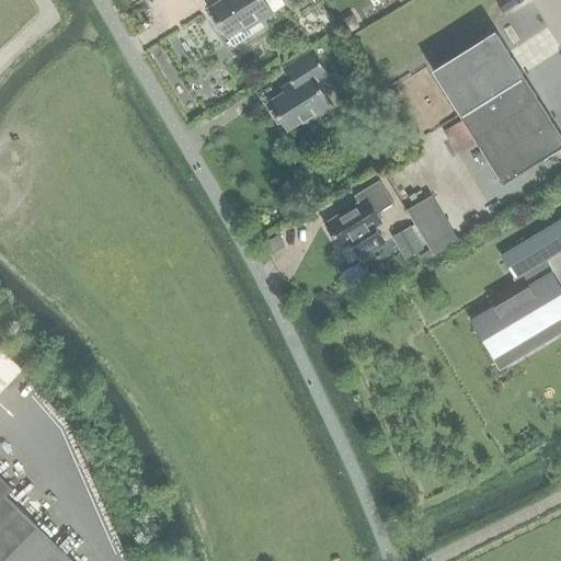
[(221,0),(208,9),(213,15),(208,18),(217,31),(220,29),(226,36),(232,47),(263,27),(259,21),(272,13),(263,0),(221,0)]
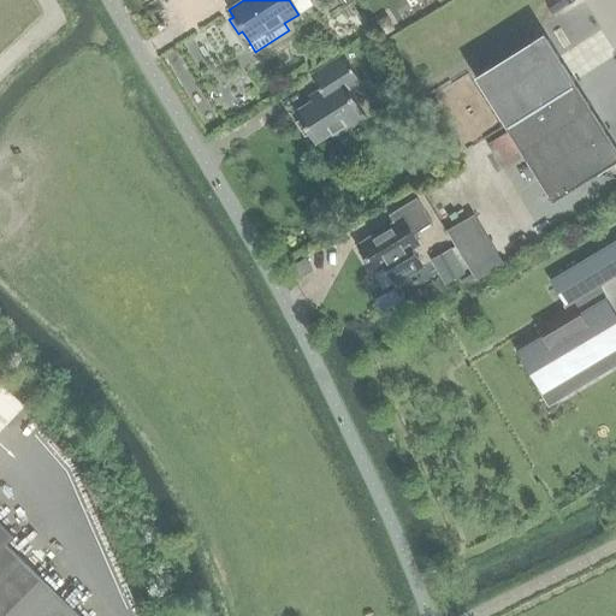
[(544,35),(475,78),(505,126),(575,83),(544,35)]
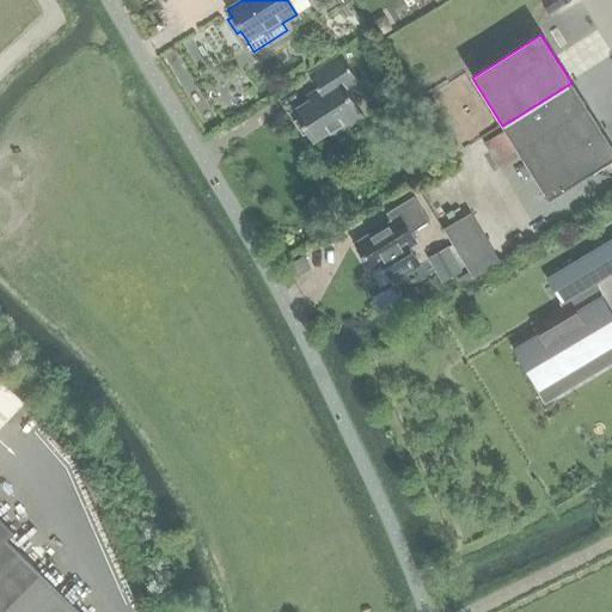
[(308,75),(320,95),(292,112),(297,120),(293,122),(301,136),(306,134),(312,142),(340,124),(342,129),(362,116),(346,90),(357,81),(341,55),(308,75)]
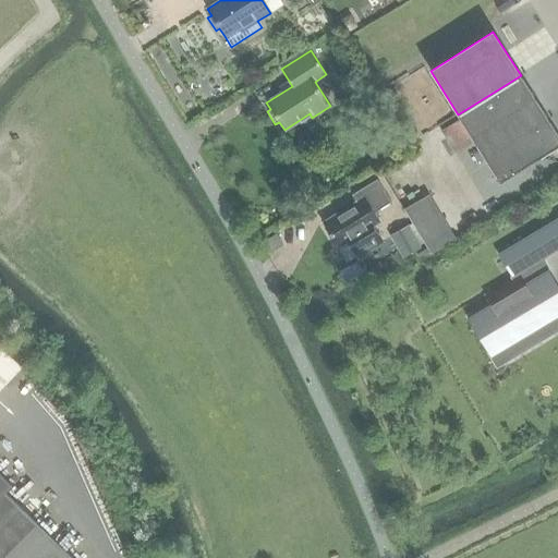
[(557,146),(557,133),(521,75),(458,114),(500,182),(557,146)]
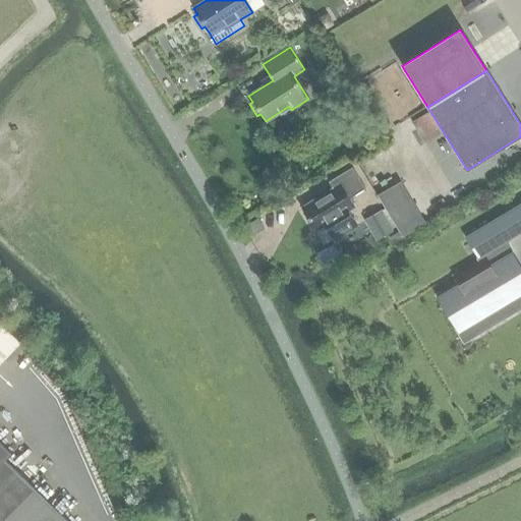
[(339,184),(301,208),(315,230),(353,207),(339,184)]
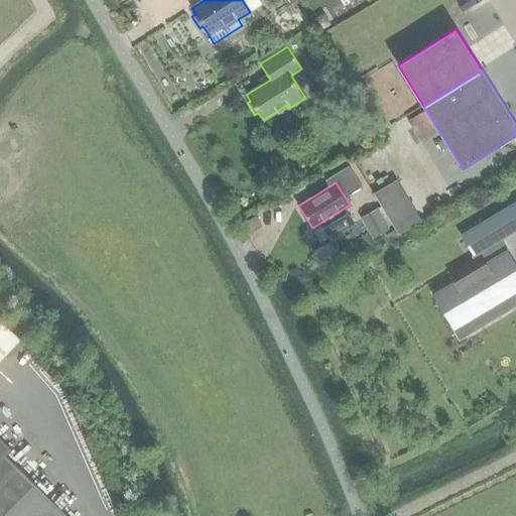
[(374,194),(388,217),(405,207),(391,183),(374,194)]
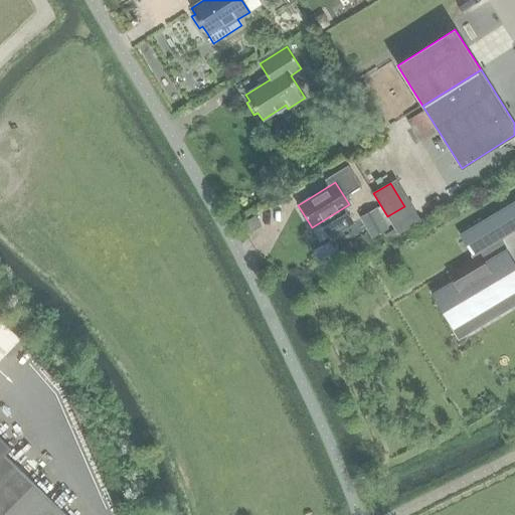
[(514,200),(501,209),(513,230),(514,228),(514,200)]
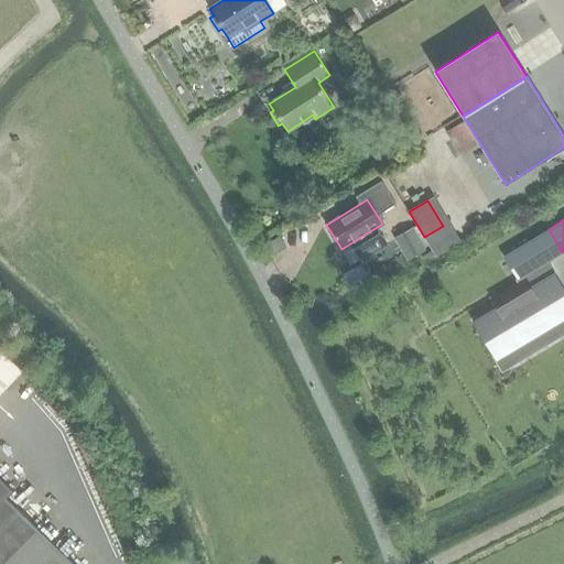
[(412,228),(393,239),(407,261),(425,251),(412,228)]
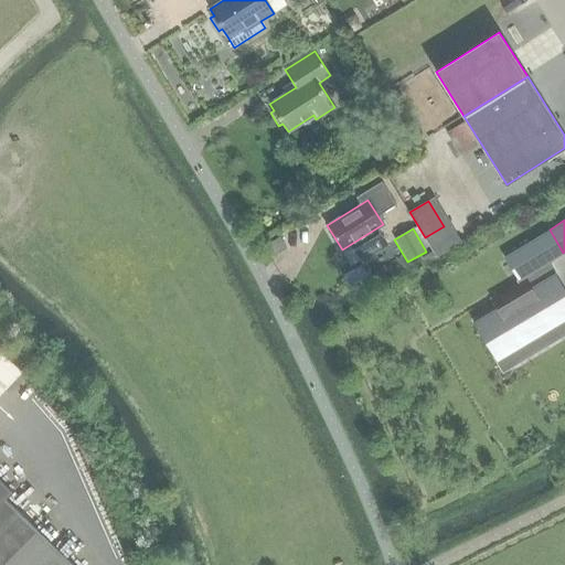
[(280,237),(267,245),(274,256),(287,248),(280,237)]
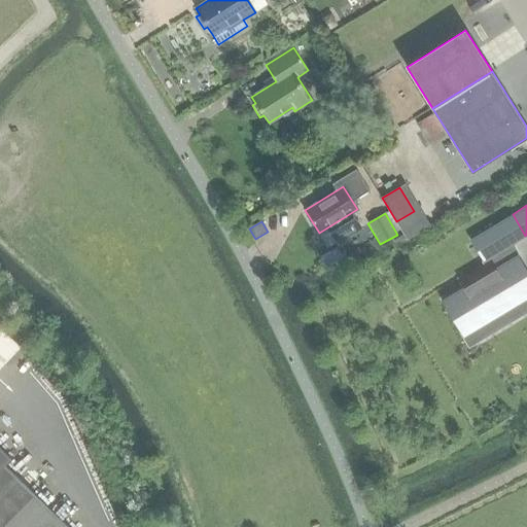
[(493,225),(469,240),(483,261),(505,247),(493,225)]
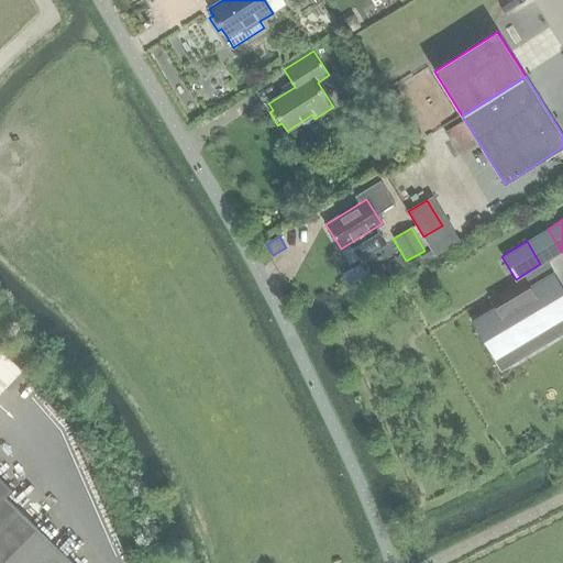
[(360,264),(342,275),(349,287),(366,276),(360,264)]
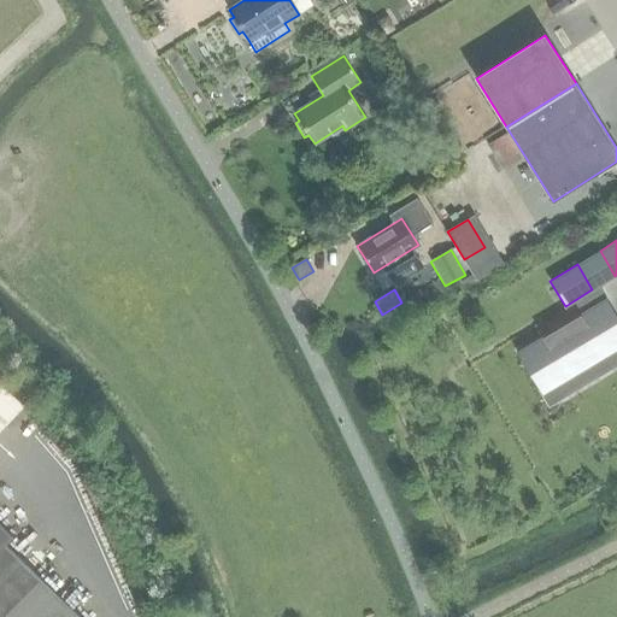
[(616,329),(600,301),(523,347),(550,392),(616,351),(616,329)]
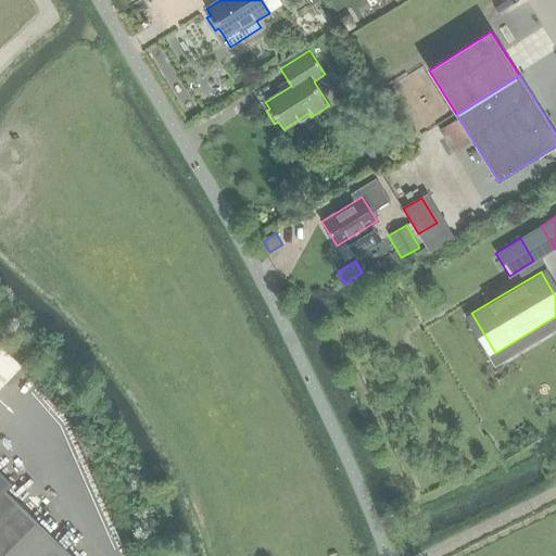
[(0,343),(0,388),(22,364),(0,343)]
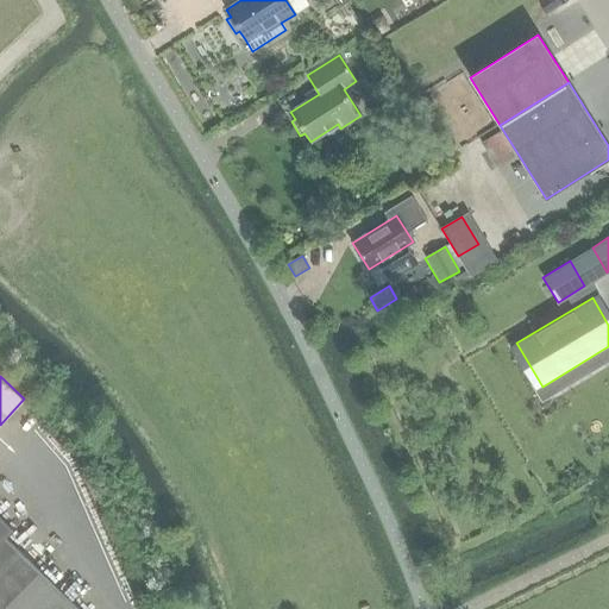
[(4,540),(11,533),(0,522),(0,575),(20,556),(4,540)]
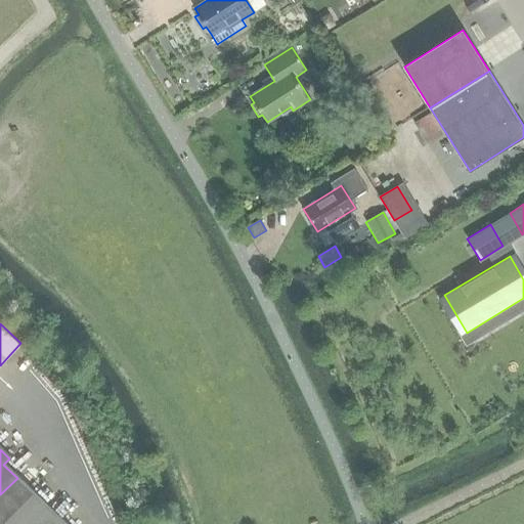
[(0,523),(64,523),(17,478),(0,494),(0,523)]
